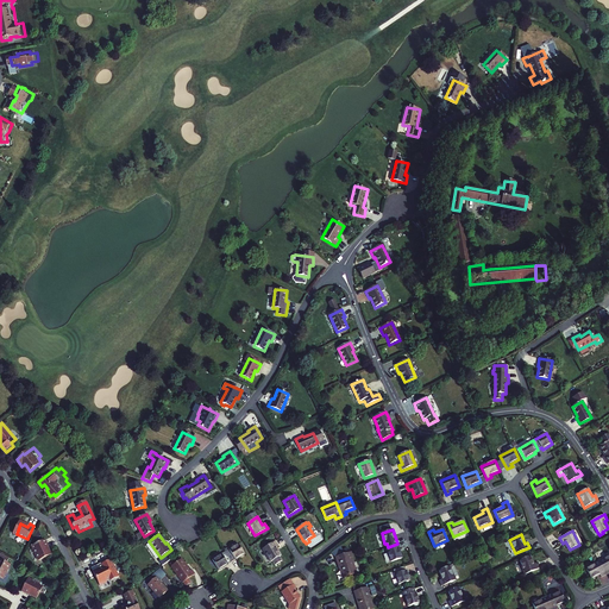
[(54,544),(51,539),(35,546),(41,562),(56,556),(52,546),(54,544)]
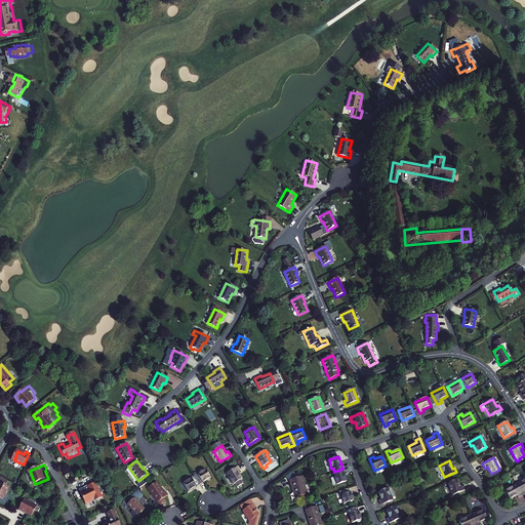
[(237,487),(243,484),(241,480),(242,479),(238,473),(240,471),(238,467),(227,474),(234,484),(235,484),(237,487)]
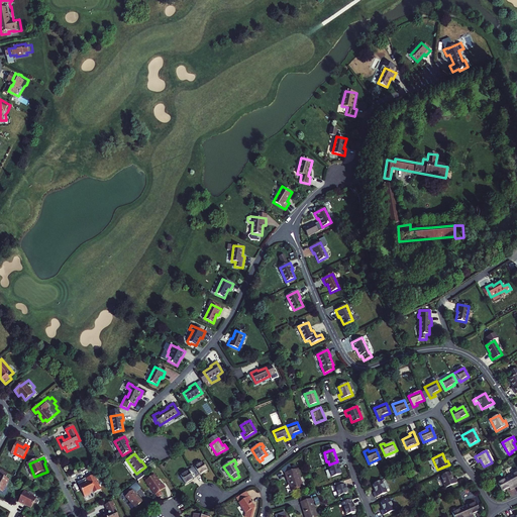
[(202,461),(191,469),(197,477),(208,471),(202,461)]
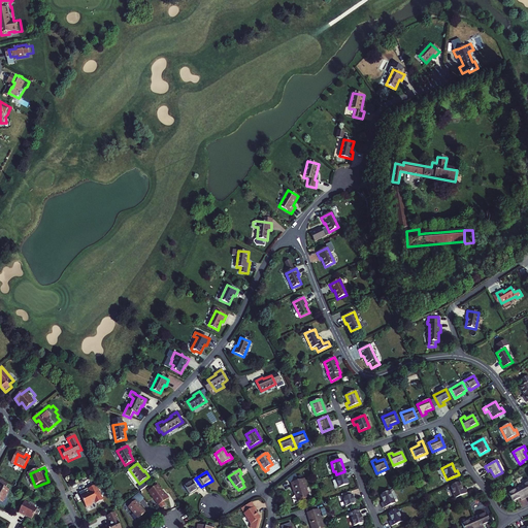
[(335,479),(338,488),(349,484),(344,471),(336,474),(337,477),(335,479)]
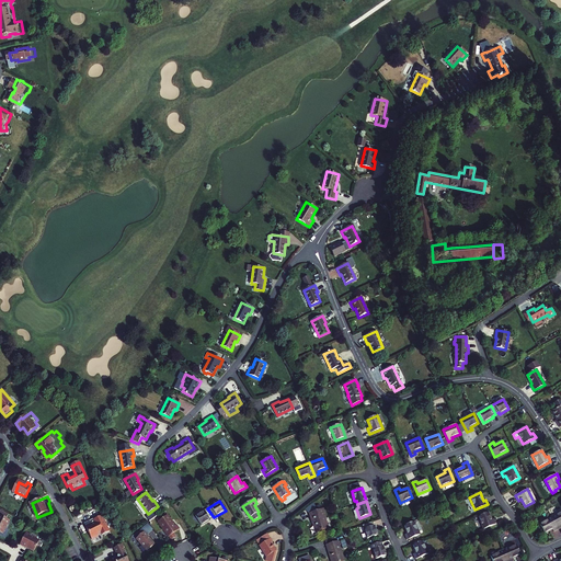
[(214,517),(207,508),(196,516),(202,525),(214,517)]
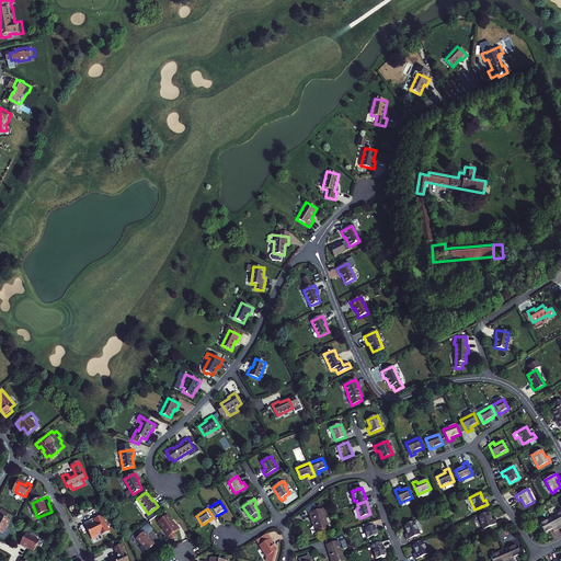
[(311,518),(316,533),(328,528),(323,515),(325,514),(323,508),(309,513),(311,518)]
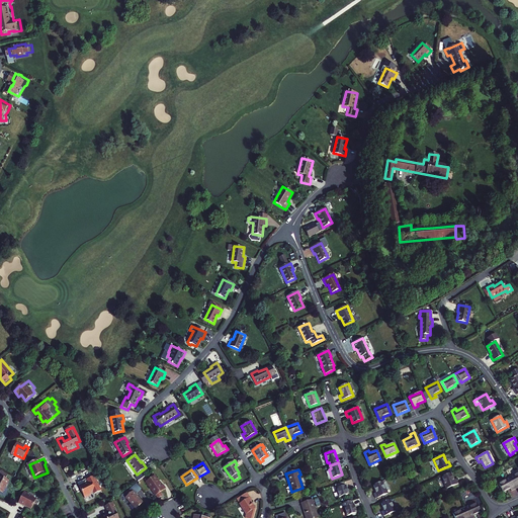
[(11,479),(0,472),(0,487),(5,491),(11,479)]
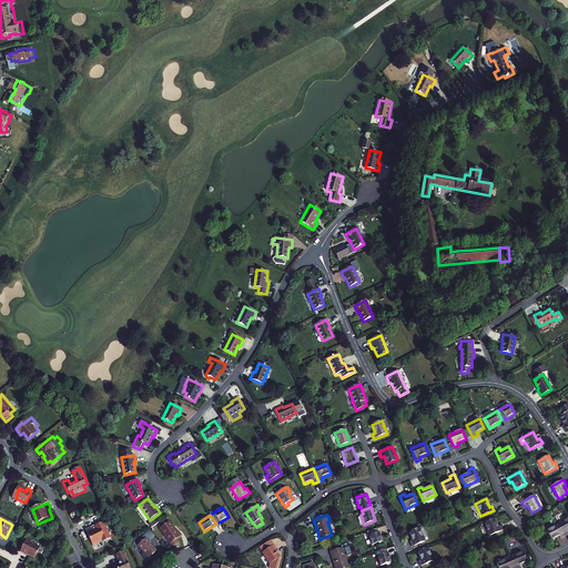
[(494,518),(484,523),(489,536),(503,530),(500,525),(498,526),(494,518)]
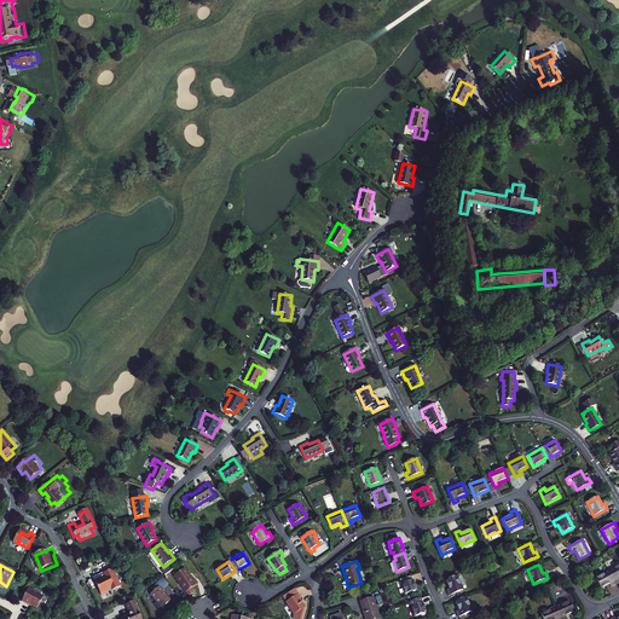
[(174,576),(186,593),(187,591),(190,595),(195,591),(192,588),(198,584),(195,579),(194,580),(185,568),(174,576)]
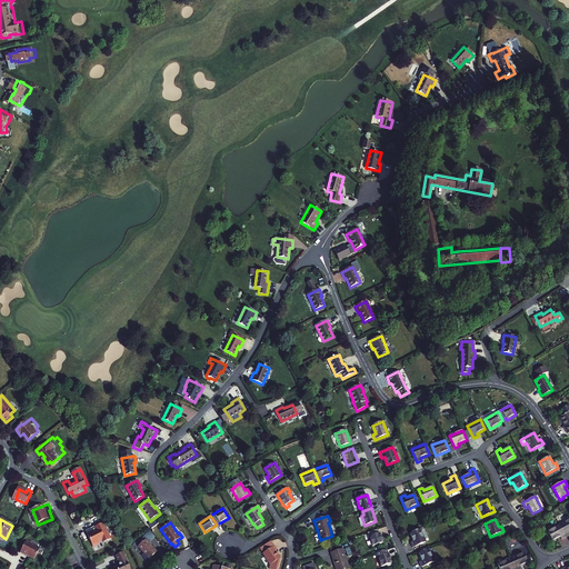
[(566,537),(560,525),(547,531),(552,541),(560,537),(561,539),(566,537)]
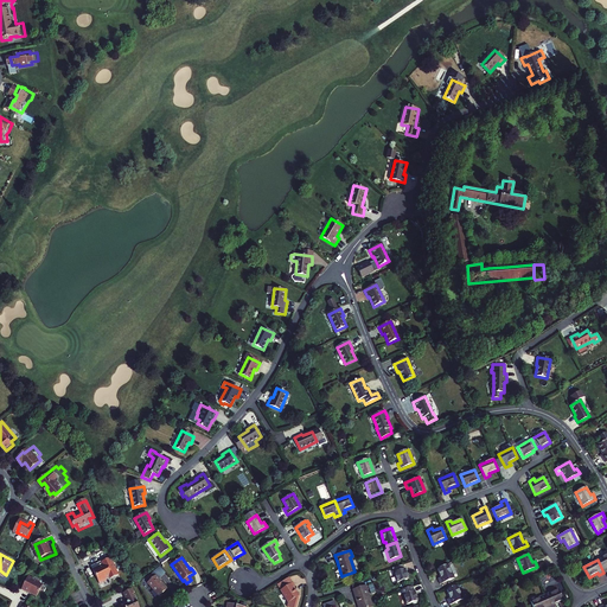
[(112,561),(102,566),(108,579),(109,580),(119,575),(112,561)]
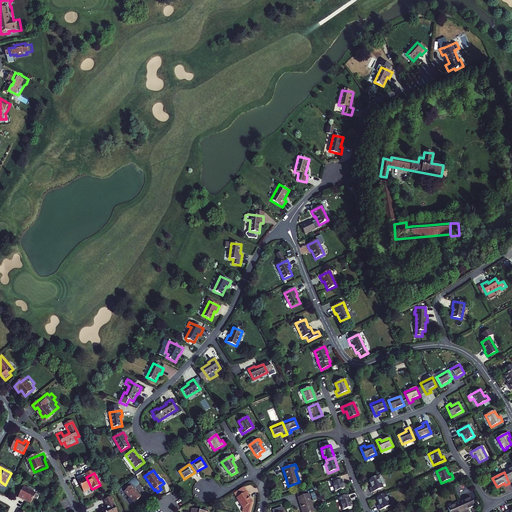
[(340,476),(332,479),(333,482),(332,483),(335,491),(345,488),(342,480),(341,480),(340,476)]
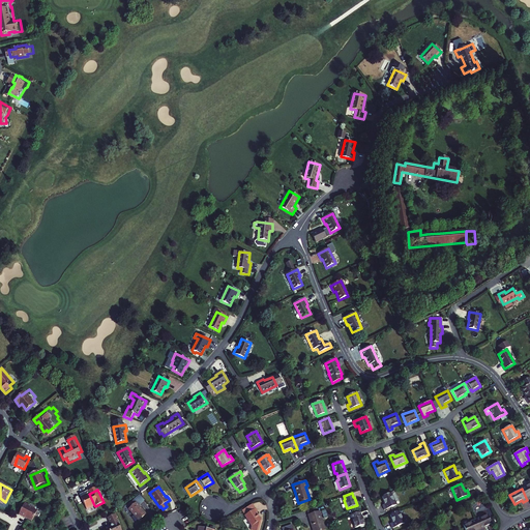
[(391,493),(381,497),(385,504),(382,505),(384,509),(396,504),(391,493)]
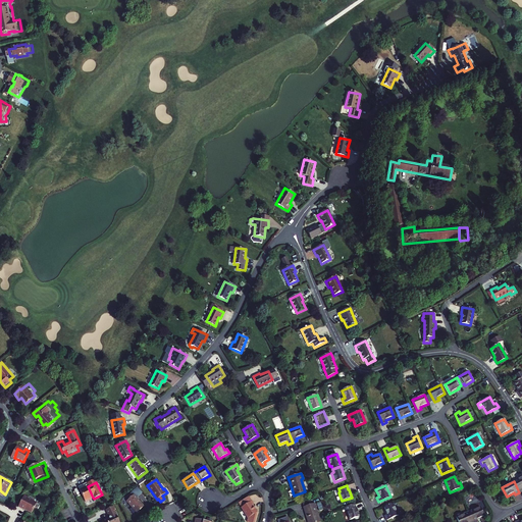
[(88,486),(79,490),(84,502),(93,498),(88,486)]
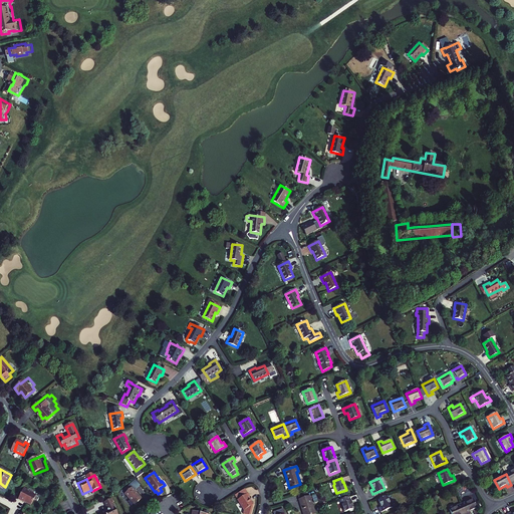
[(36,490),(29,486),(22,498),(31,502),(32,500),(35,502),(39,494),(35,491),(36,490)]
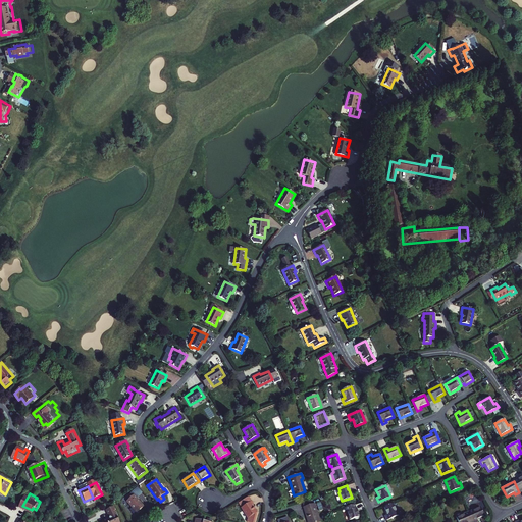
[(137,513),(145,507),(135,494),(126,502),(129,505),(131,504),(133,507),(132,508),(137,513)]
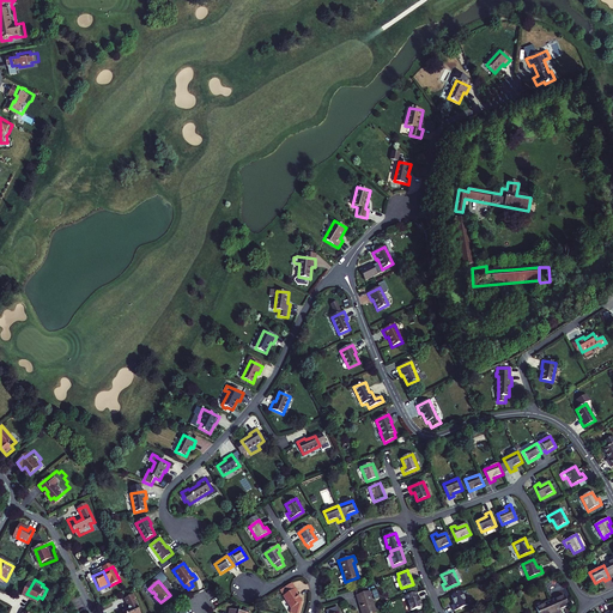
[(283,596),(295,588),(291,583),(279,590),(283,596)]
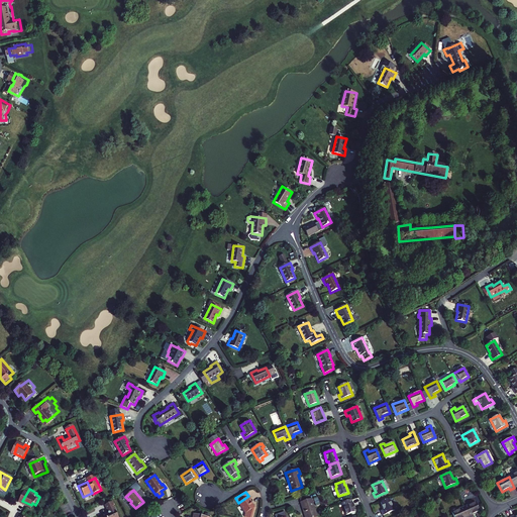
[(245,514),(254,508),(250,501),(251,500),(248,496),(238,503),(245,514)]
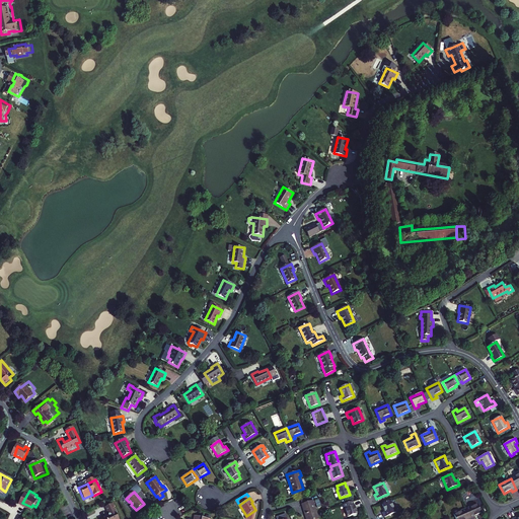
[(390,500),(381,504),(384,511),(382,513),(384,517),(395,512),(390,500)]
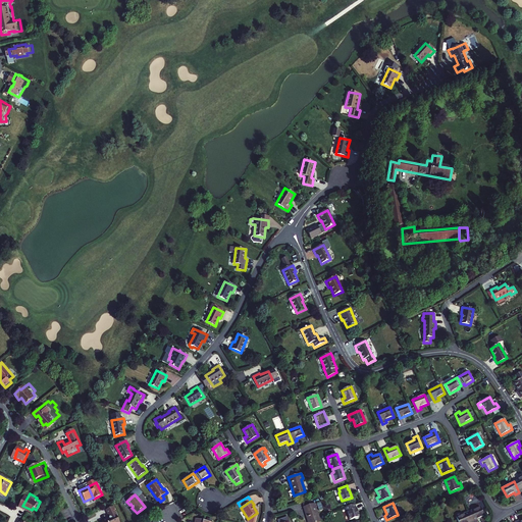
[(308,518),(308,521),(320,521),(314,504),(303,507),(307,518),(308,518)]
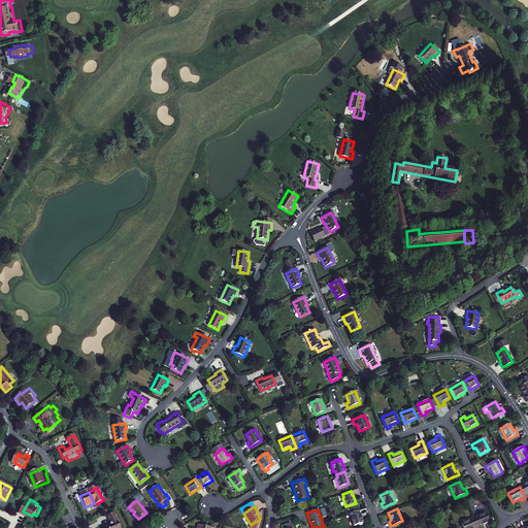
[(358,510),(350,513),(352,517),(351,517),(354,526),(363,523),(360,514),(359,514),(358,510)]
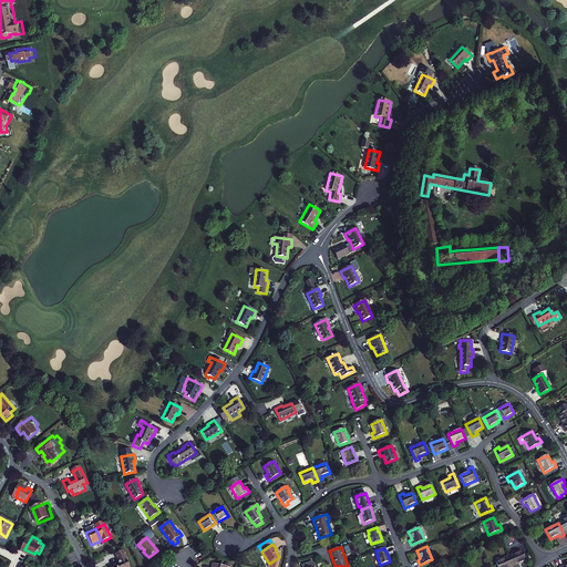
[(124,549),(115,554),(120,564),(113,566),(130,566),(126,560),(129,559),(124,549)]
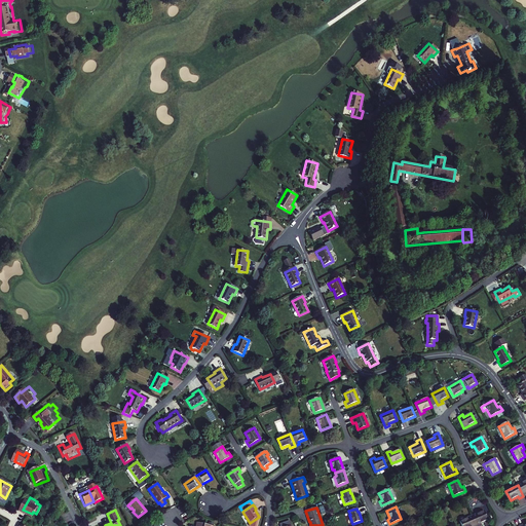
[(472,516),(476,525),(481,525),(482,525),(481,523),(488,520),(484,511),(472,516)]
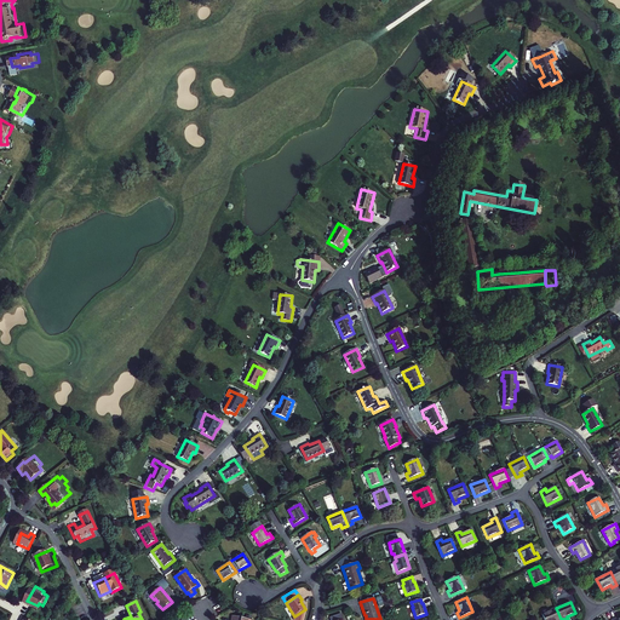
[(561,619),(556,608),(543,614),(544,619),(561,619)]
